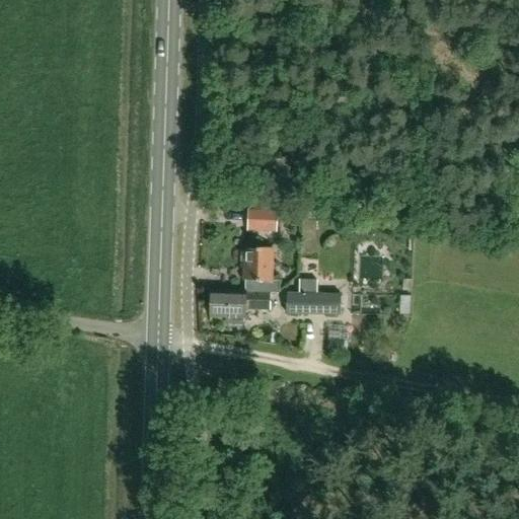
[(276,230),(277,210),(248,209),(247,229),(276,230)]
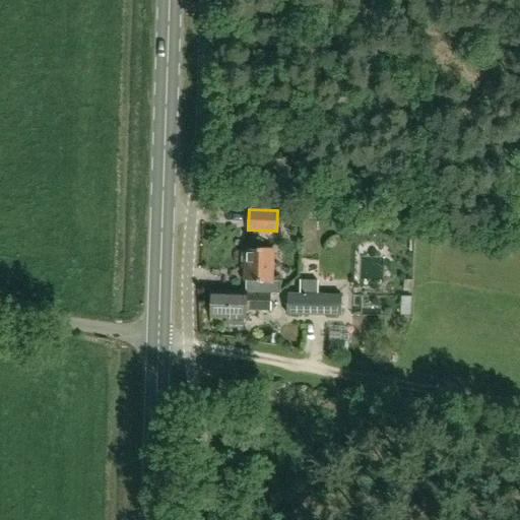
[(246,291),(270,291),(279,291),(279,279),(272,279),(273,248),(257,247),(257,249),(245,249),(244,279),(246,279),(246,291)]
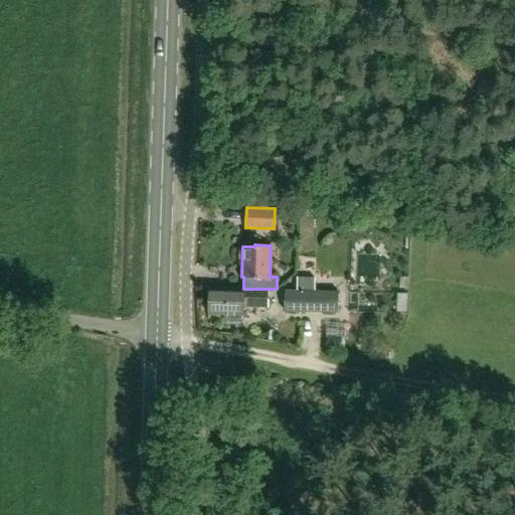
[(375,294),(393,293),(392,274),(374,275),(375,294)]
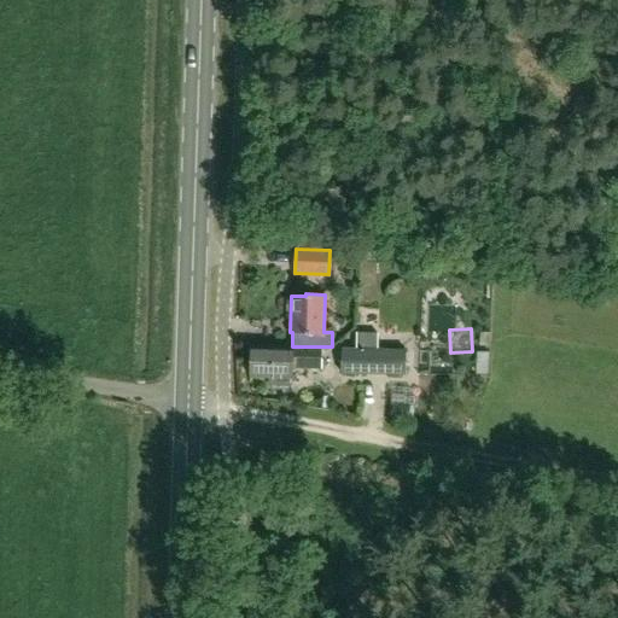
[(378,349),(378,331),(357,331),(355,348),(340,348),(340,372),(404,373),(406,349),(378,349)]
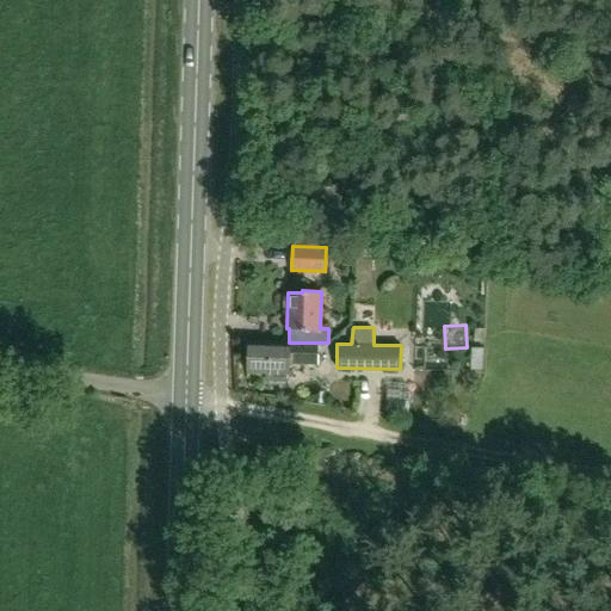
[(318,343),(289,343),(248,341),(248,372),(267,372),(266,380),(285,381),(285,374),(288,374),(289,362),(318,363),(318,343)]
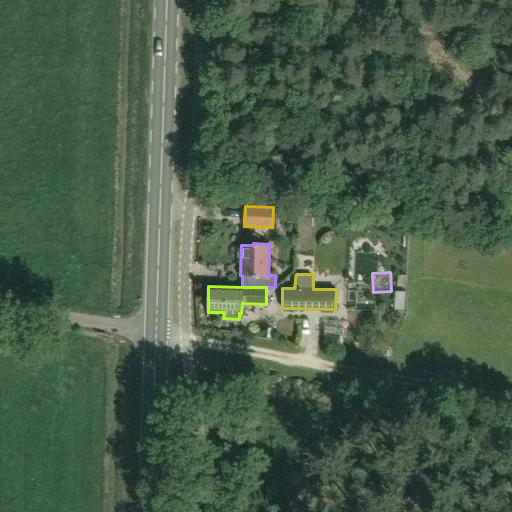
All buildings are outlined.
